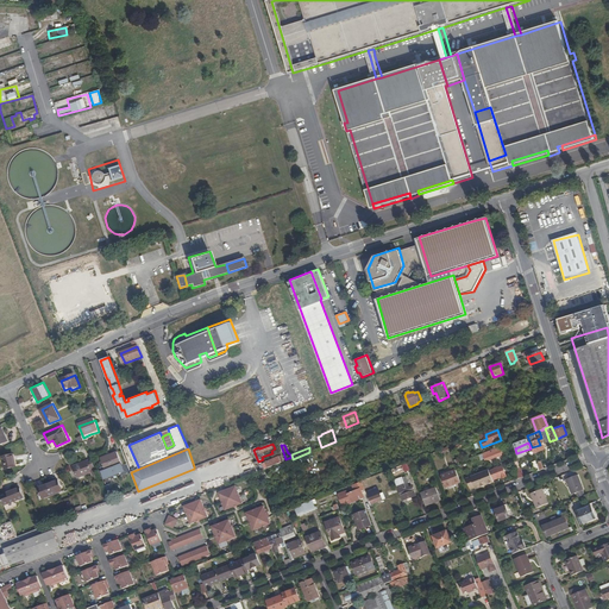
[(496,453),(495,449),(488,451),(491,459),(503,454),(502,451),(501,451),(496,453)]
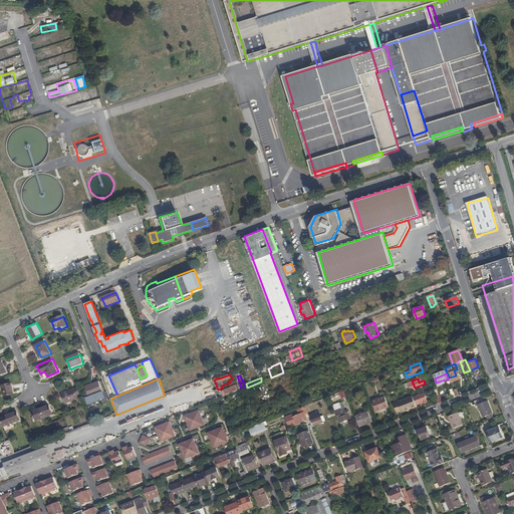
[(99,380),(85,387),(89,396),(103,391),(99,380)]
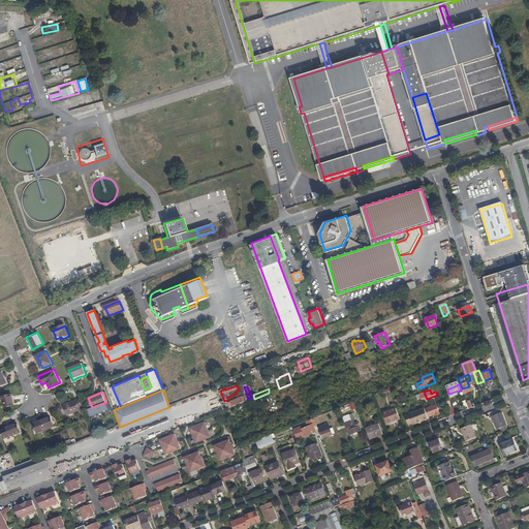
[(13,404),(10,394),(2,396),(5,407),(13,404)]
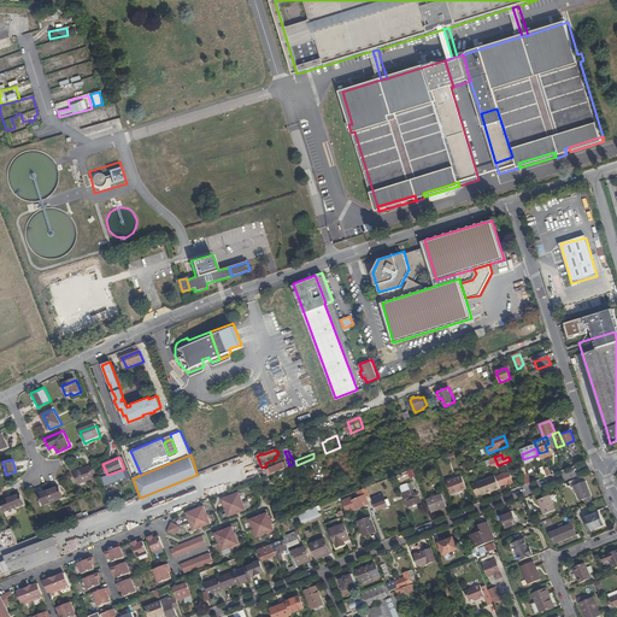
[(485,472),(493,469),(492,469),(488,459),(468,468),(460,470),(463,476),(463,477),(466,476),(468,480),(475,476),(472,472),(482,469),(485,472)]
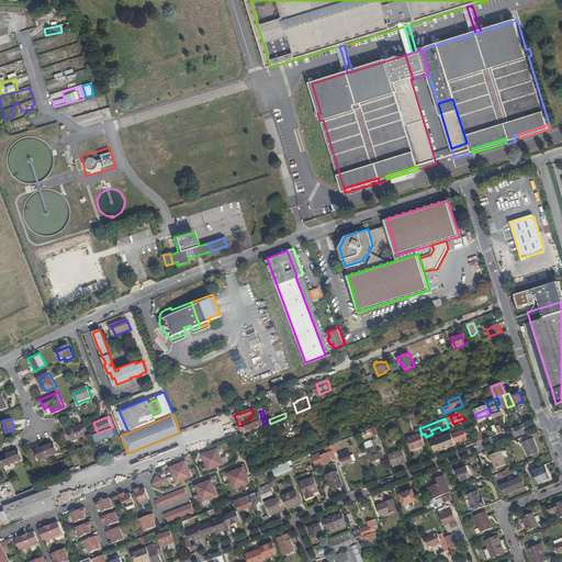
[(181,436),(208,425),(205,420),(179,430),(181,436)]
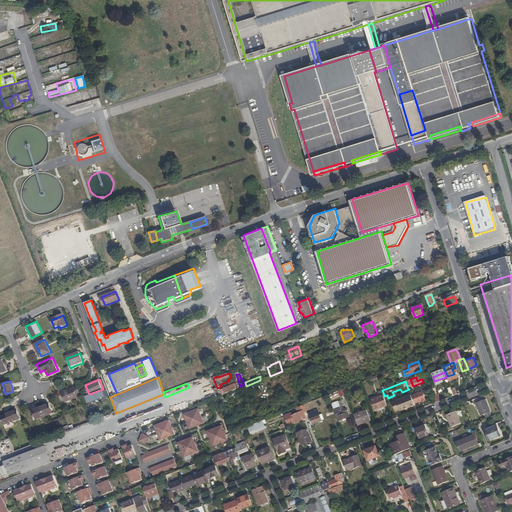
[(225,394),(228,393),(228,392),(239,388),(237,383),(224,389),(224,391),(219,393),(217,388),(213,389),(215,395),(216,397),(219,396),(225,394)]
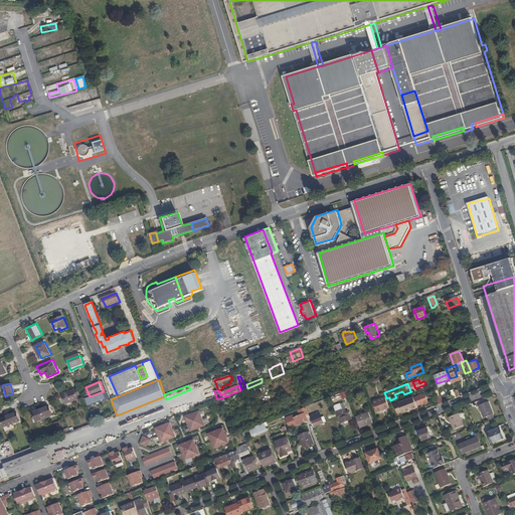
[(76,395),(80,394),(77,387),(62,393),(66,404),(77,399),(76,395)]
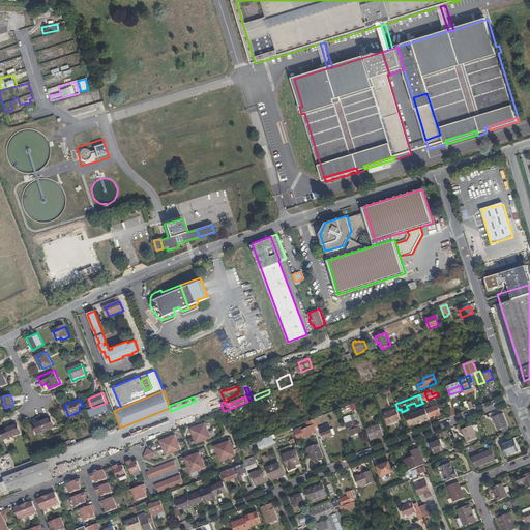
[(447,403),(452,416),(457,414),(451,401),(447,403)]
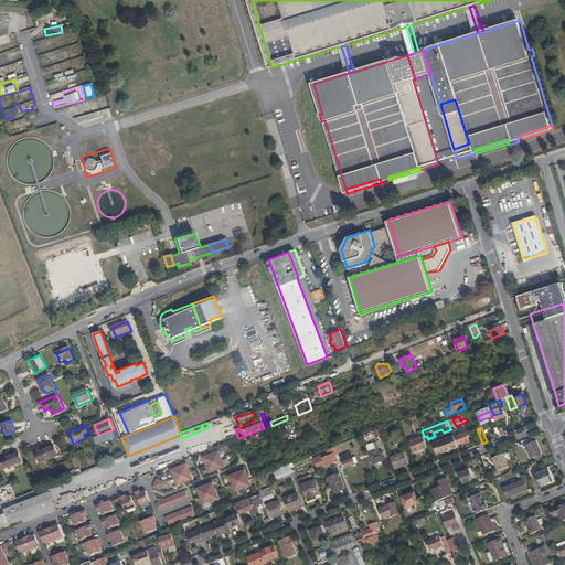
[(116,438),(114,429),(98,435),(94,437),(97,446),(116,438)]
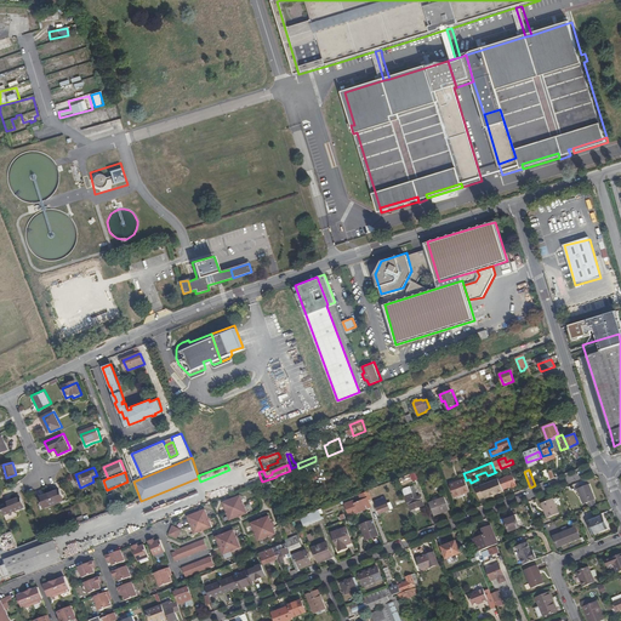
[(512,473),(501,478),(503,488),(512,485),(516,484),(512,473)]
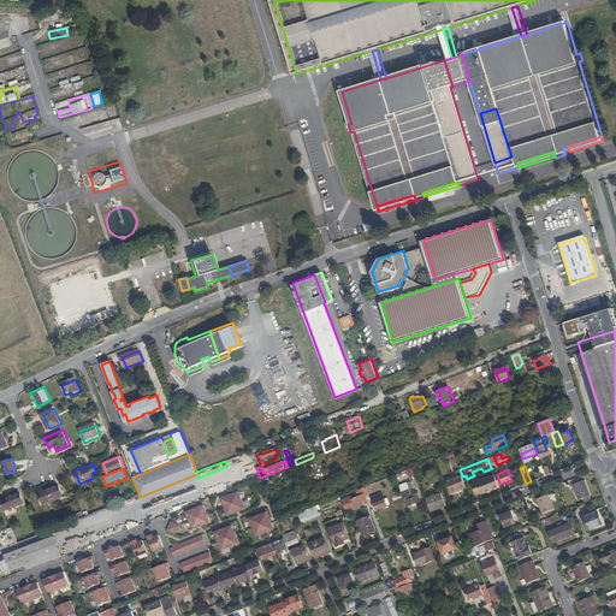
[(199,480),(196,474),(140,497),(150,498),(199,480)]
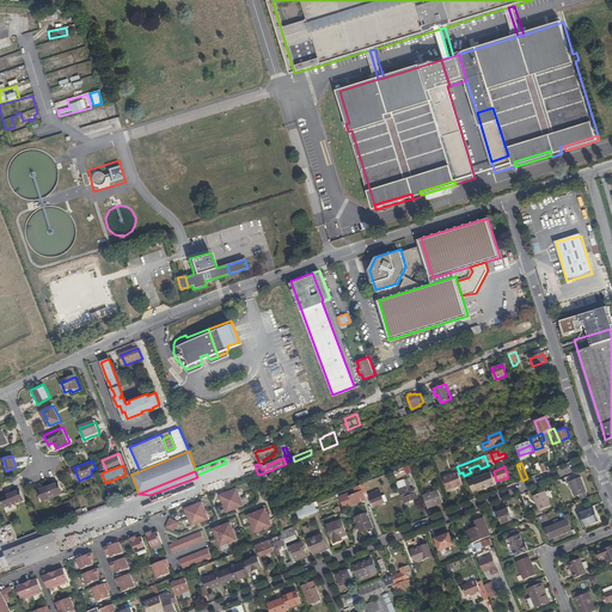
[(271,482),(267,472),(262,473),(258,475),(263,485),(271,482)]
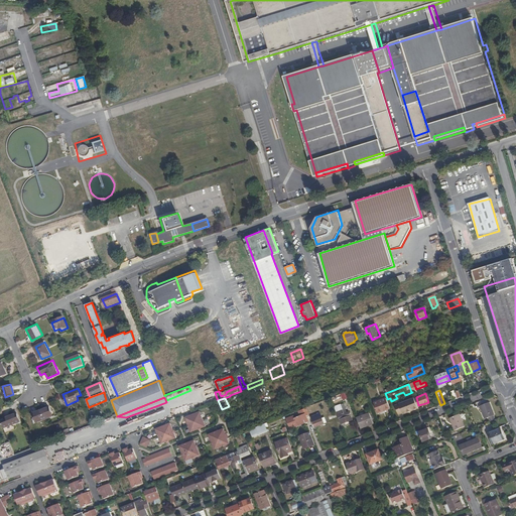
[(380,412),(390,408),(387,399),(387,398),(376,402),(380,412)]
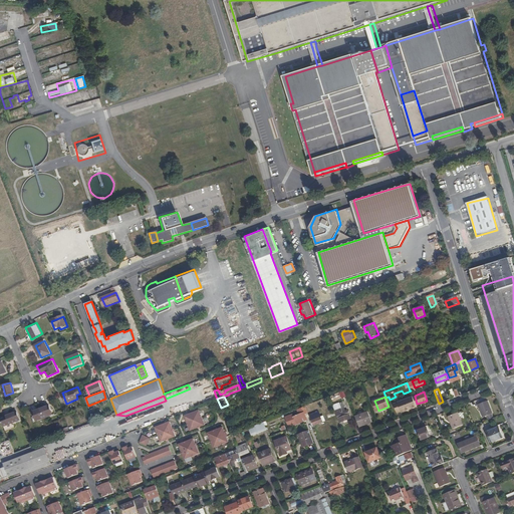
[(413,397),(398,403),(403,414),(417,408),(413,397)]
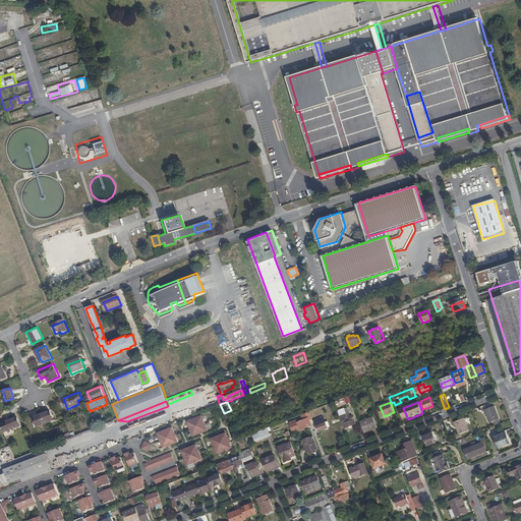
[(495,405),(483,410),(485,413),(489,422),(500,418),(495,405)]
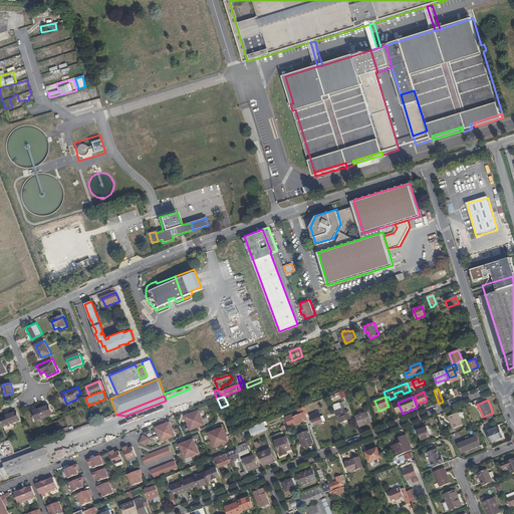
[(321,401),(306,406),(308,410),(322,405),(321,401)]
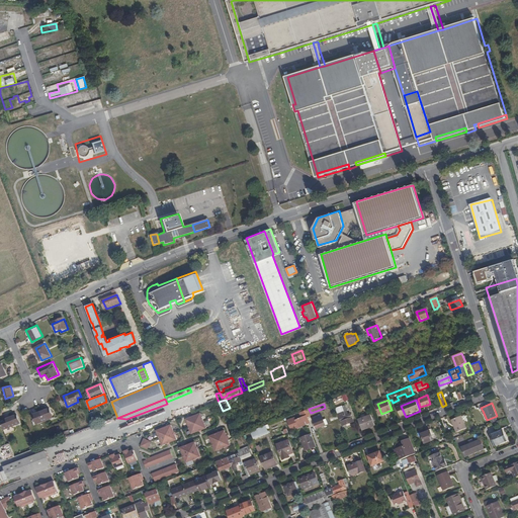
[(342,407),(336,409),(338,414),(340,419),(343,426),(354,422),(353,417),(352,418),(350,414),(348,414),(347,411),(344,412),(342,407)]
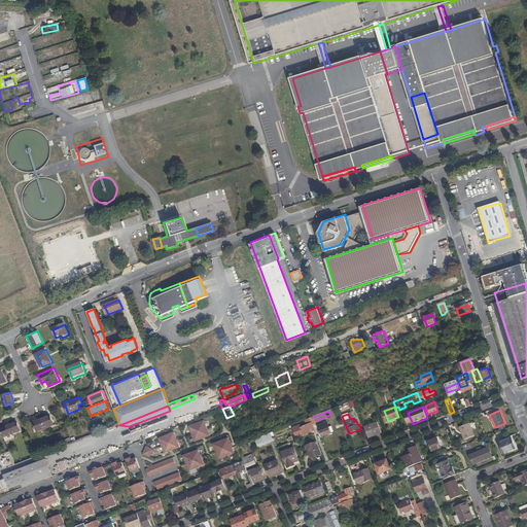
[(49,416),(34,422),(37,430),(54,424),(49,416)]
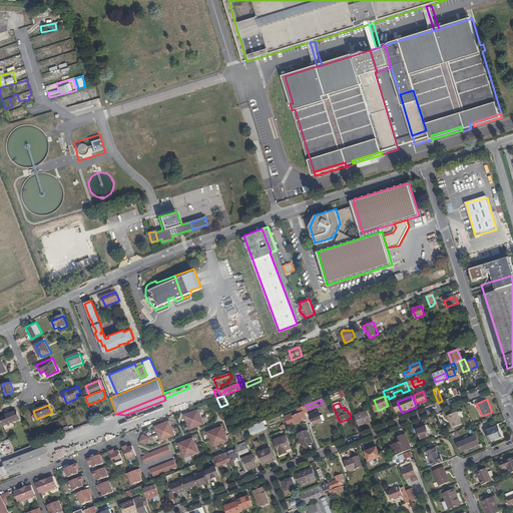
[(305,414),(308,413),(305,405),(301,407),(303,412),(294,416),(293,414),(286,417),(289,426),(297,424),(296,421),(303,418),(304,421),(308,419),(305,414)]
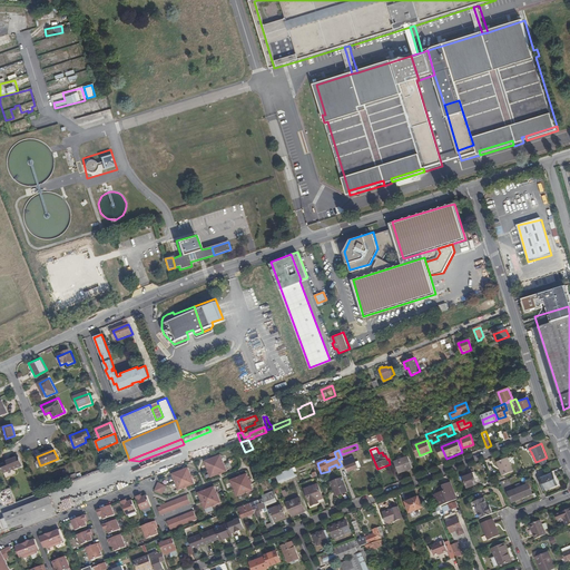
[(219,453),(203,459),(209,477),(226,470),(219,453)]
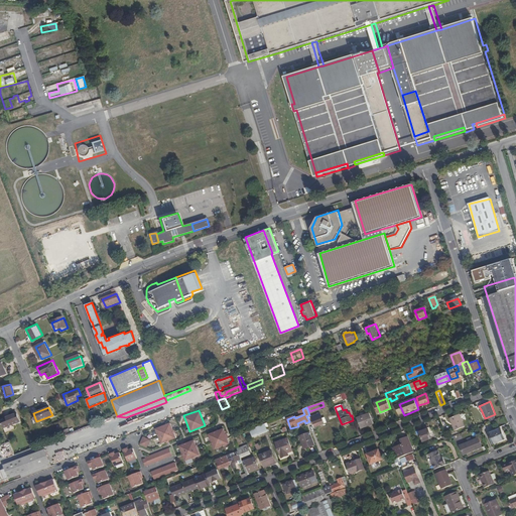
[(16,412),(0,418),(0,419),(0,421),(3,427),(20,420),(16,412)]
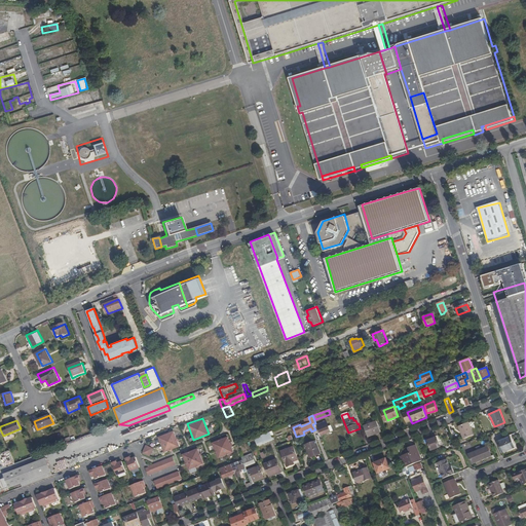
[(377,421),(364,426),(368,437),(381,431),(377,421)]
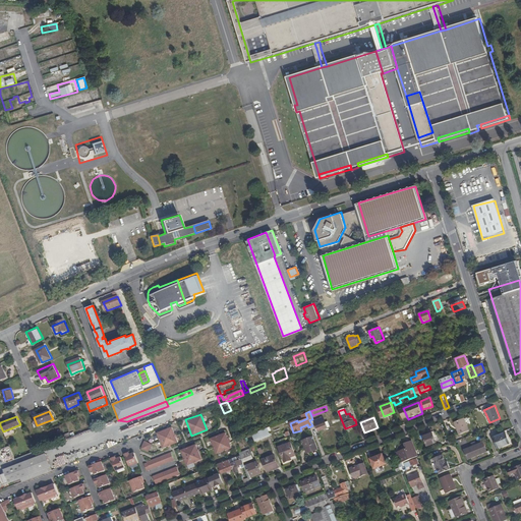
[(469,430),(464,418),(455,421),(460,435),(469,430)]
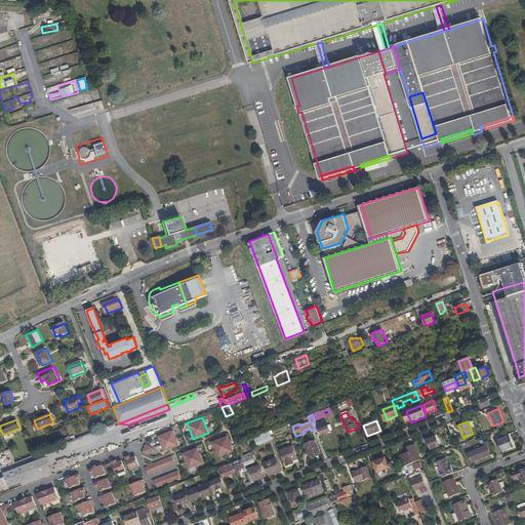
[(503,421),(493,426),(495,431),(506,427),(503,421)]
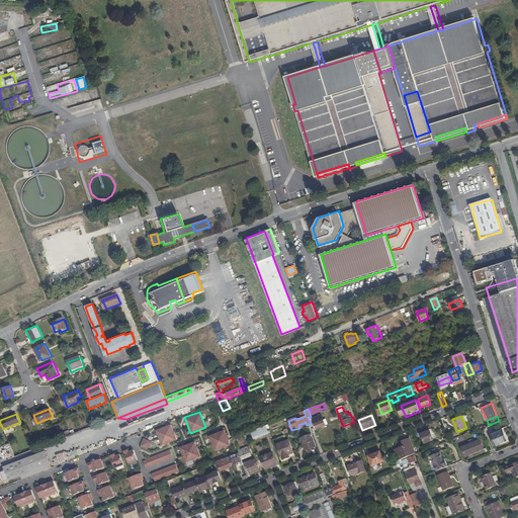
[(325,418),(313,422),(316,429),(327,424),(325,418)]
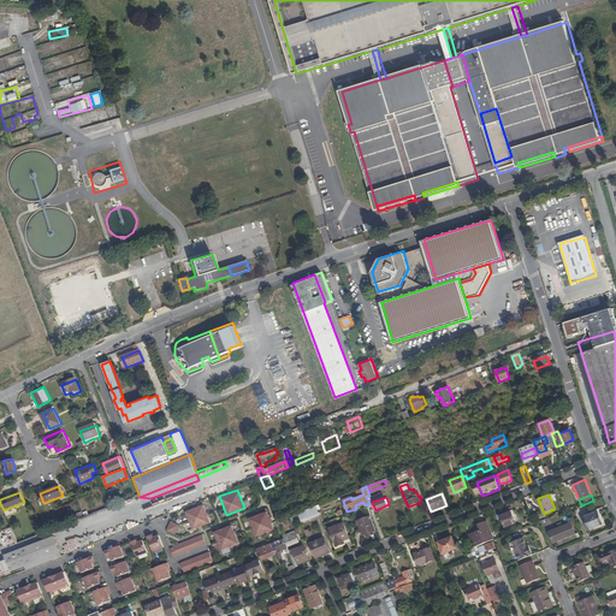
[(202,503),(184,510),(191,528),(209,522),(202,503)]
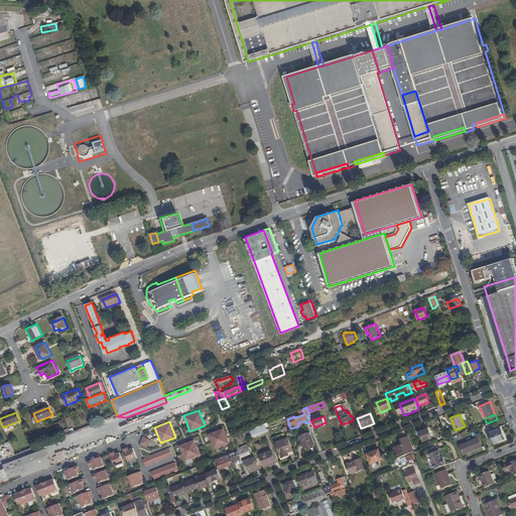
[(258,435),(268,430),(266,426),(256,430),(258,435)]
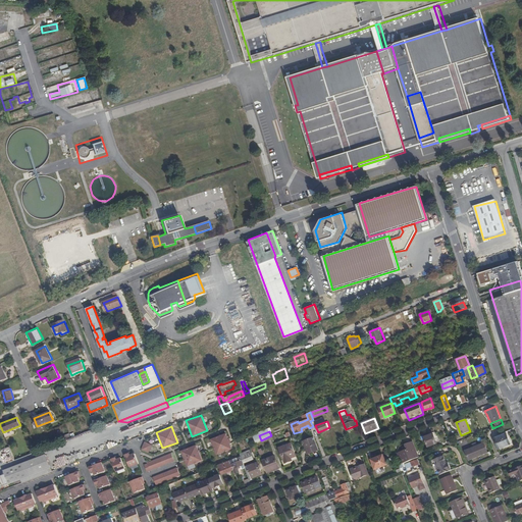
[(230,447),(225,433),(211,438),(217,453),(230,447)]
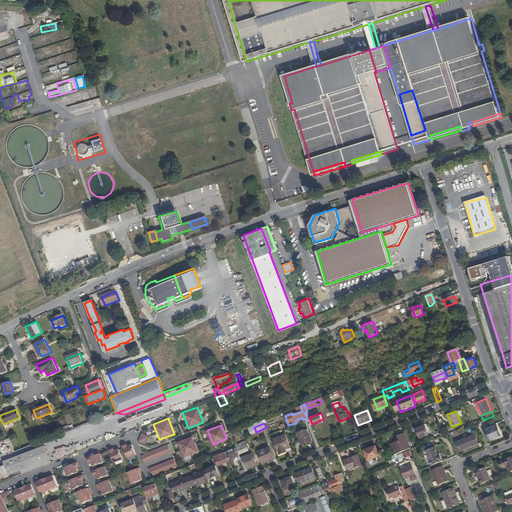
[(501,436),(496,425),(484,429),(488,440),(495,437),(495,438),(501,436)]
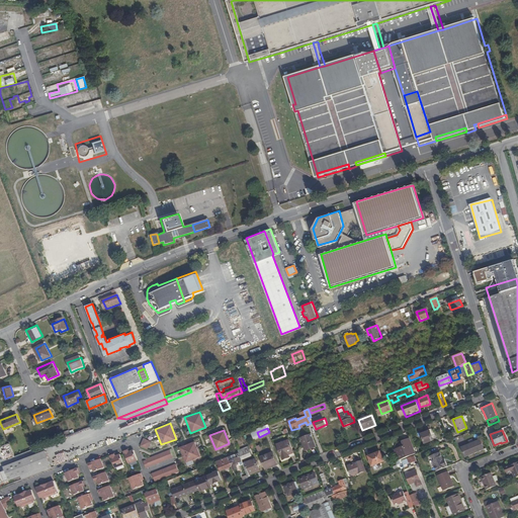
[(432,439),(429,431),(420,434),(424,443),(432,439)]
